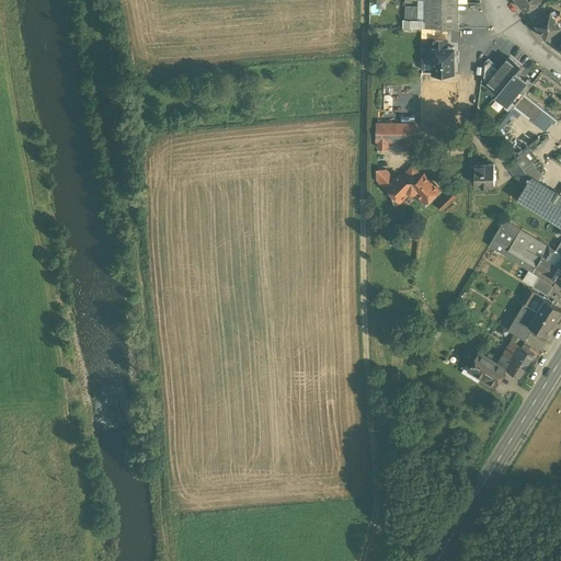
[(425,20),(425,22),(458,22),(458,3),(458,0),(425,0),(425,20)]
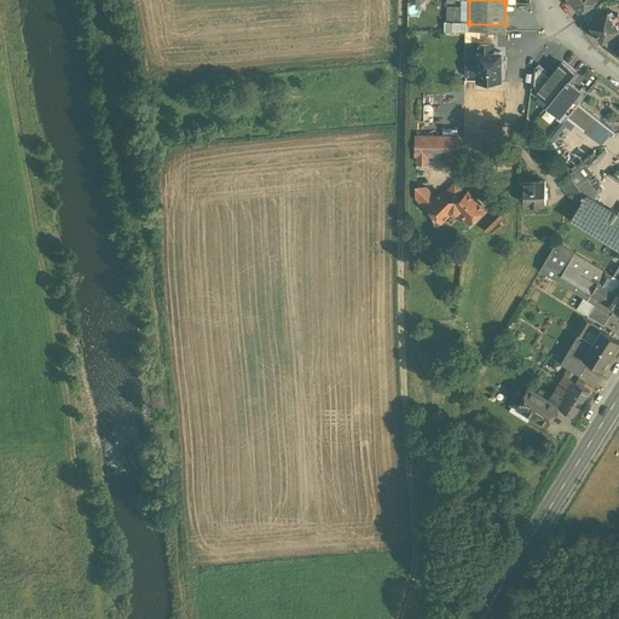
[(570,0),(579,12),(591,3),(594,0),(570,0)]
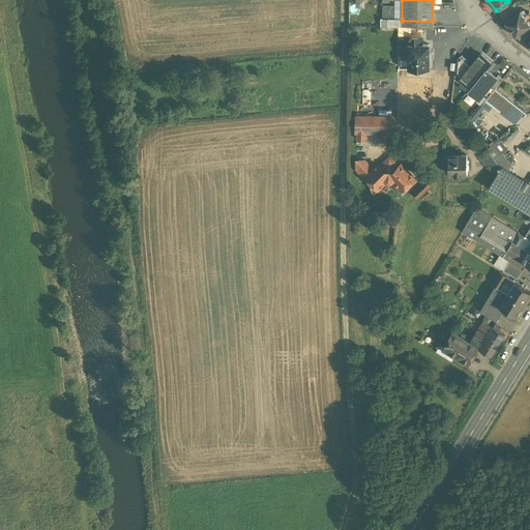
[(496,10),(499,15),(510,7),(506,2),(496,10)]
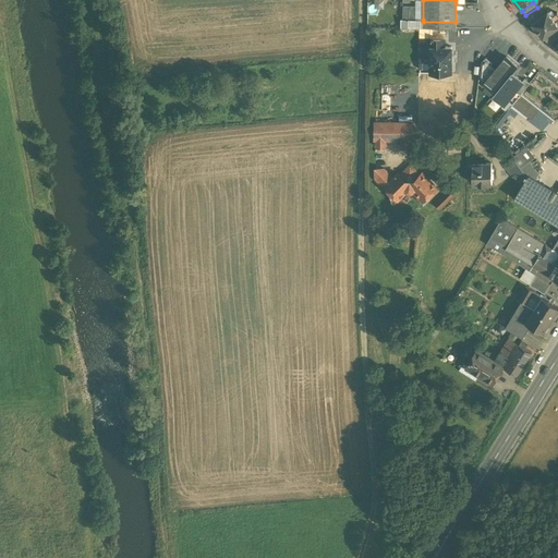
[(415,20),(415,7),(402,7),(402,20),(415,20)]
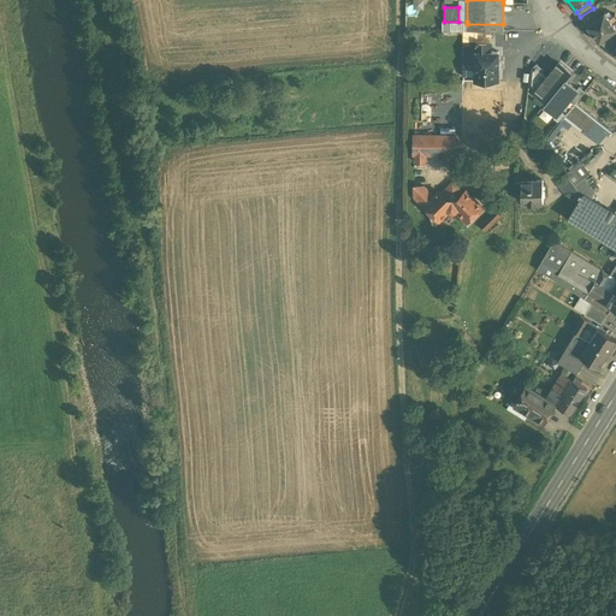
[(587,27),(600,16),(594,7),(593,9),(580,17),(587,27)]
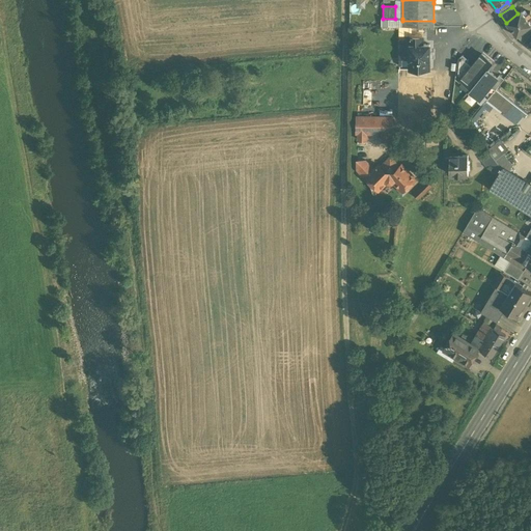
[(518,14),(506,23),(516,36),(530,26),(530,24),(528,21),(530,19),(526,14),(524,15),(521,11),(518,14)]
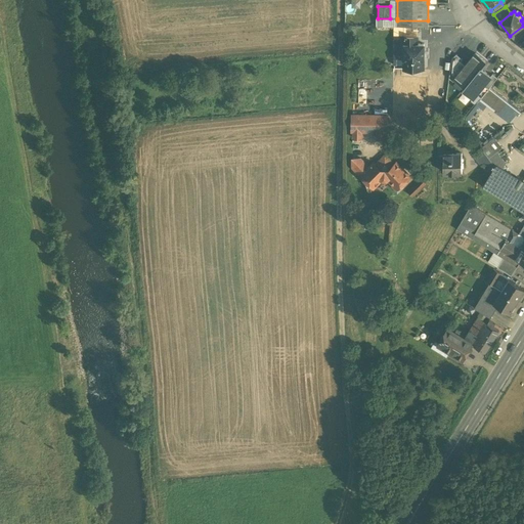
[(523,26),(510,36),(517,42),(523,34),(523,26)]
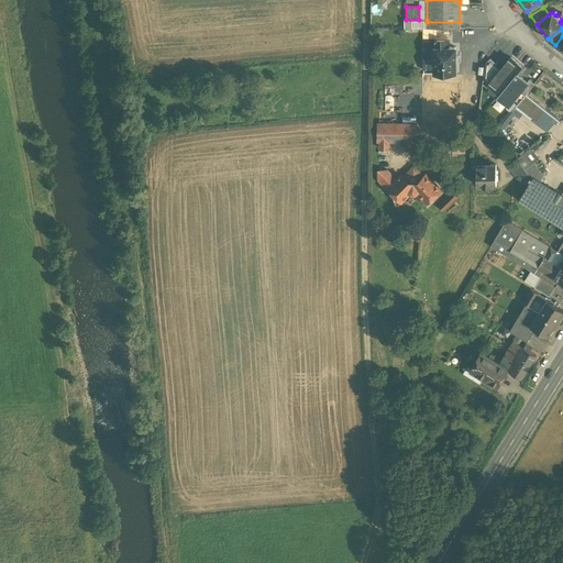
[(449,40),(434,40),(434,41),(434,54),(433,73),(434,73),(439,73),(455,73),(455,47),(449,47),(449,40)]
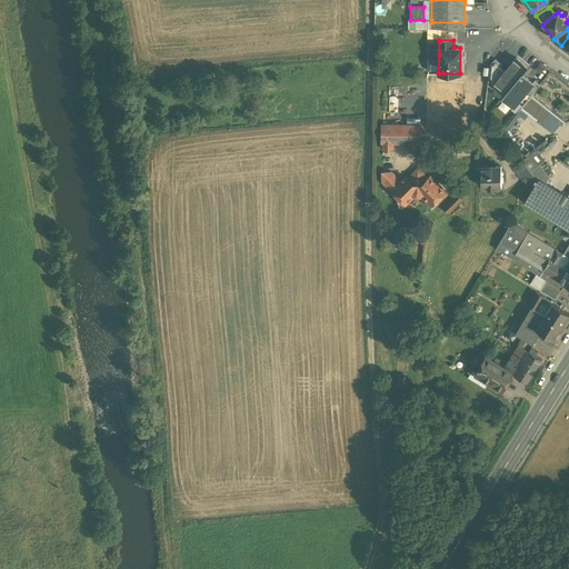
[(429,55),(439,55),(439,41),(429,41),(429,55)]
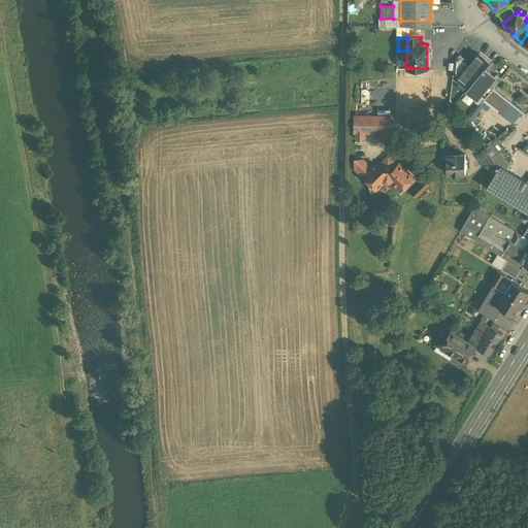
[(467,69),(458,79),(459,80),(468,88),(466,90),(476,99),(481,94),(494,77),(485,68),(490,62),(480,54),(467,69)]
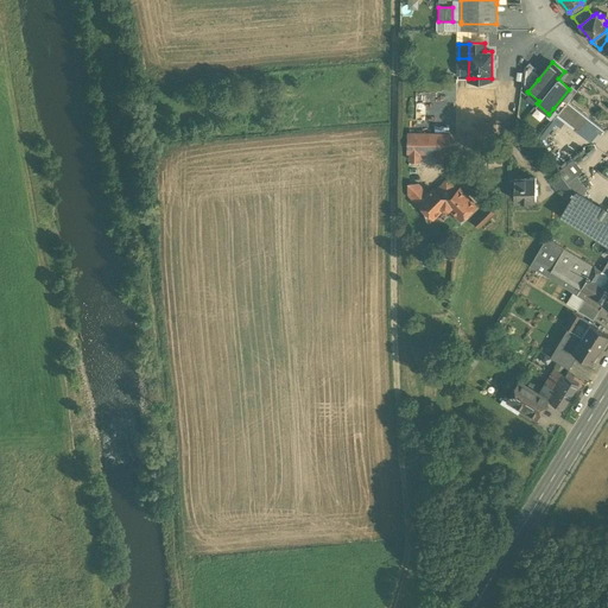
[(527,92),(538,80),(532,75),(537,69),(530,63),(525,68),(521,90),(526,95),(529,93),(527,92)]
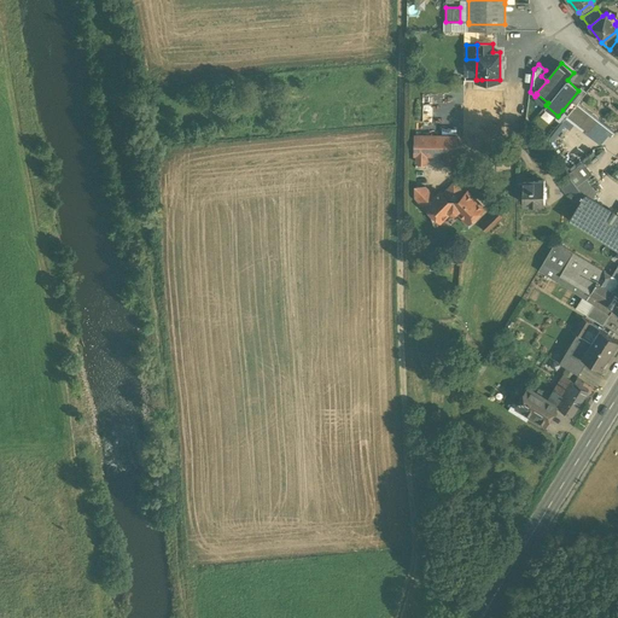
[(482,94),(482,80),(477,80),(476,80),(464,80),(464,94),(482,94)]
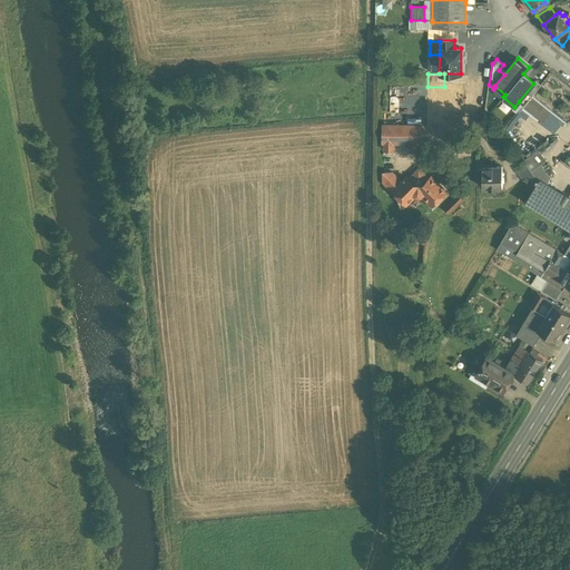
[(533,84),(519,101),(523,107),(532,97),(541,86),(536,81),(533,84)]
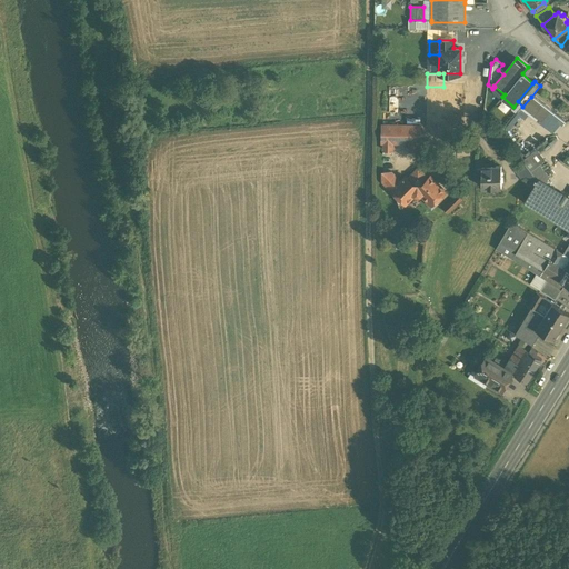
[(559,119),(531,97),(522,107),(551,129),(559,119)]
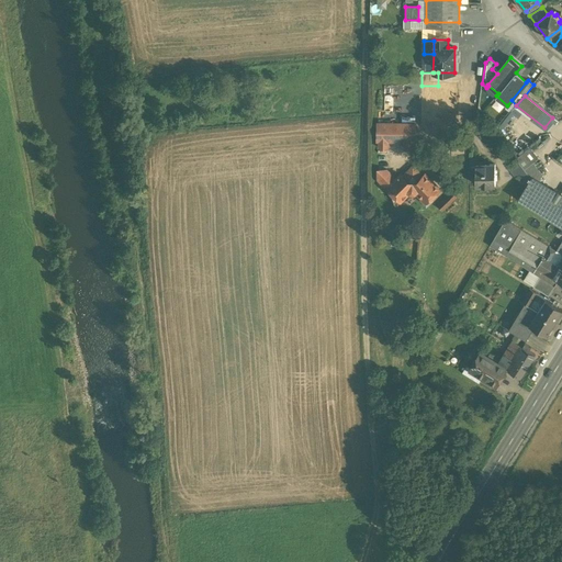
[(415,124),(379,123),(378,141),(379,141),(379,147),(388,147),(388,141),(404,142),(404,148),(413,148),(413,142),(414,142),(415,124)]
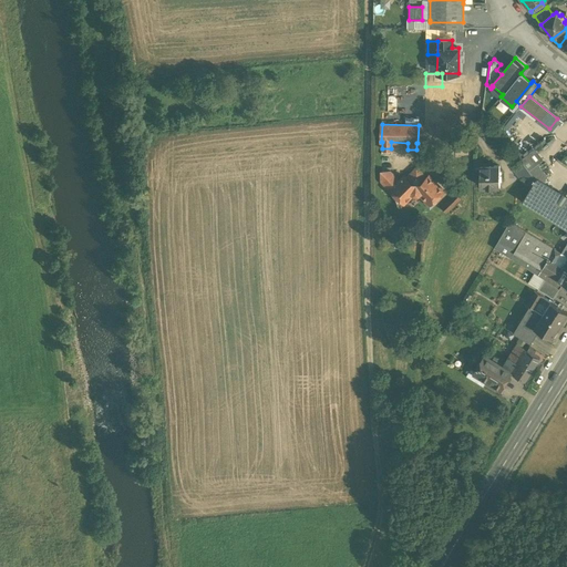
[(535,150),(521,161),(529,172),(536,179),(537,178),(543,183),(546,178),(536,165),(543,160),(535,150)]
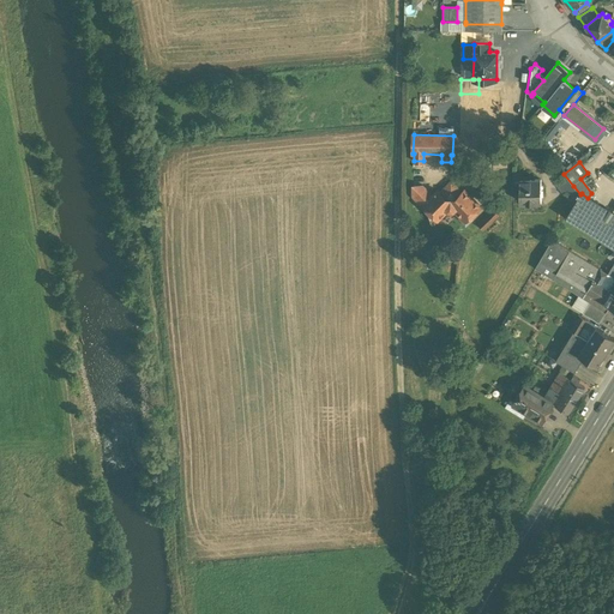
[(573,186),(565,175),(555,181),(564,193),(573,186)]
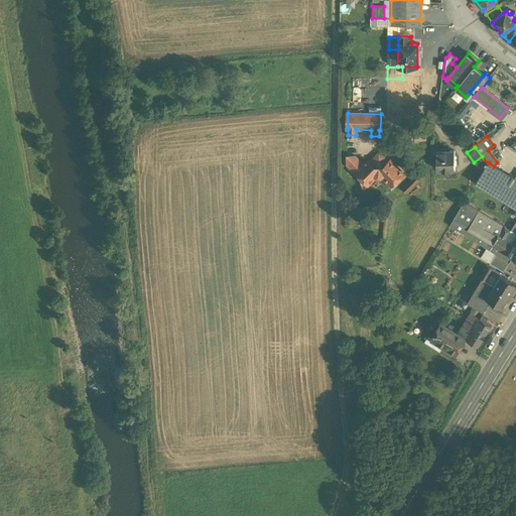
[(455,151),(437,151),(437,171),(455,170),(455,151)]
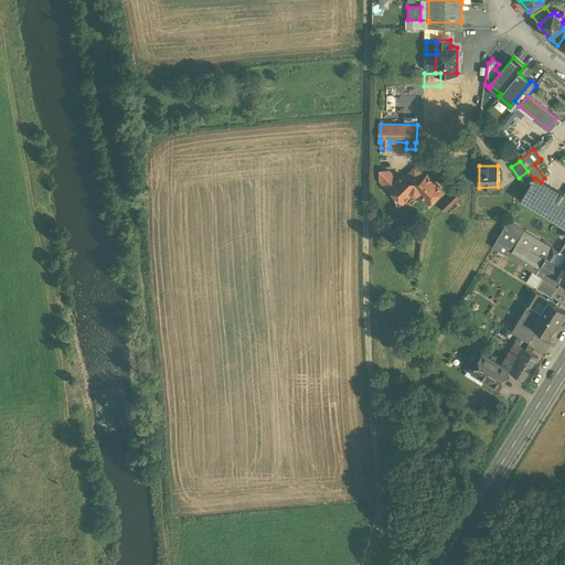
[(398,180),(390,189),(390,190),(403,202),(412,193),(413,194),(417,194),(418,193),(425,199),(428,203),(433,199),(441,190),(427,176),(424,179),(420,174),(422,173),(415,167),(408,173),(409,174),(406,179),(403,176),(398,180)]
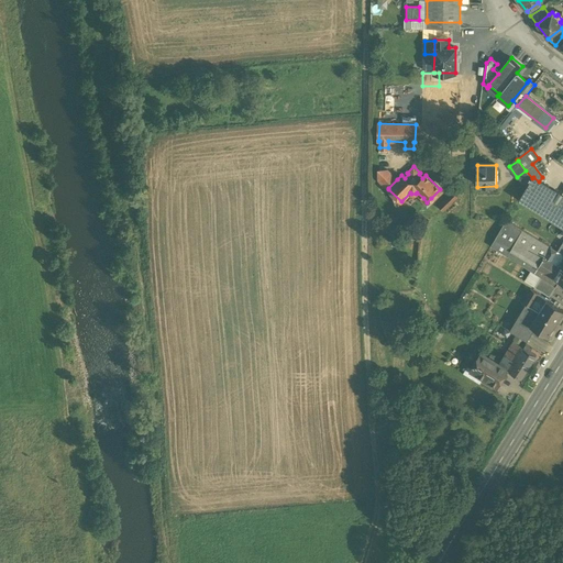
[(397,179),(388,169),(378,169),(378,179),(388,190),(388,189),(388,188),(397,179)]
